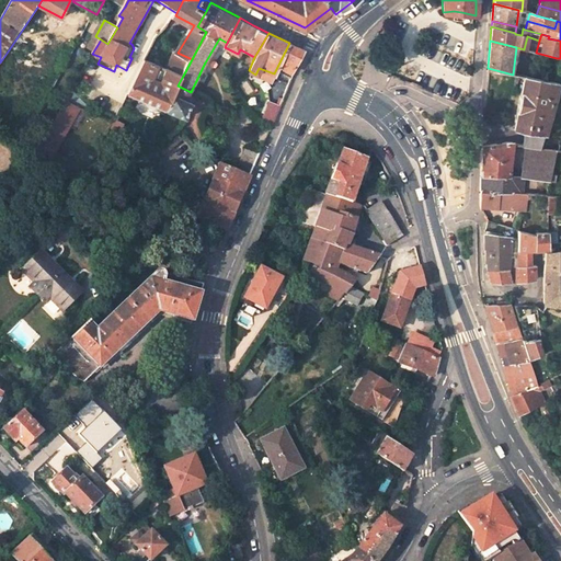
[(292,71),(301,48),(289,43),(278,65),(281,66),(278,71),(289,77),(292,72),(292,71)]
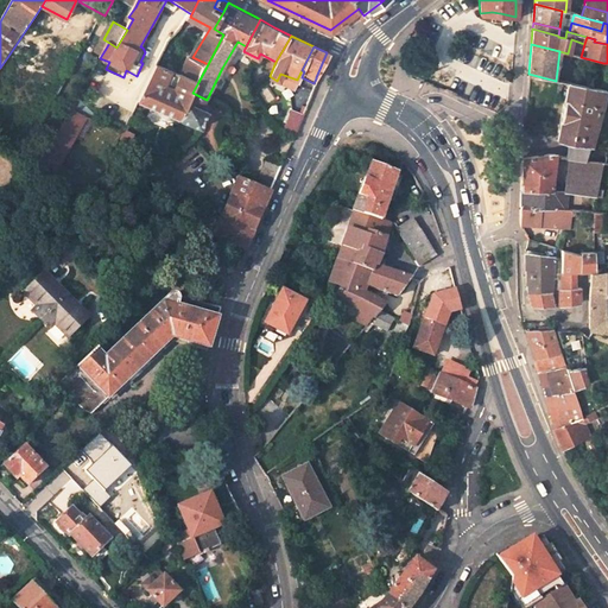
[(581,57),(572,55),(571,61),(578,63),(576,74),(588,77),(590,59),(581,57)]
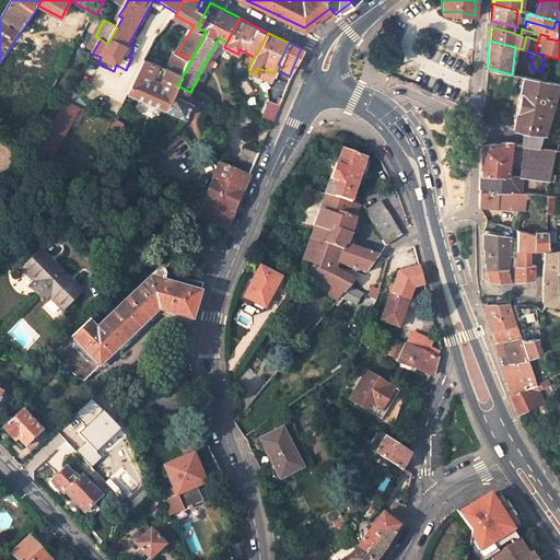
[(183,76),(191,59),(177,53),(168,69),(183,76)]
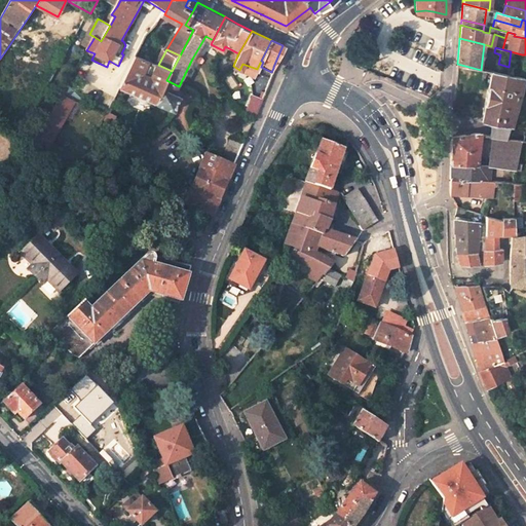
[(175,95),(179,86),(166,80),(172,71),(158,65),(152,76),(145,73),(151,61),(137,54),(120,88),(175,111),(180,97),(175,95)]
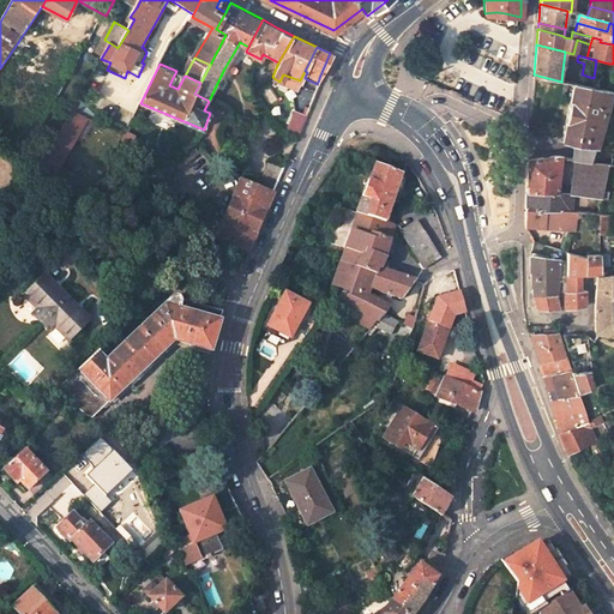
[(283,74),(280,82),(296,89),(300,80),(283,74)]
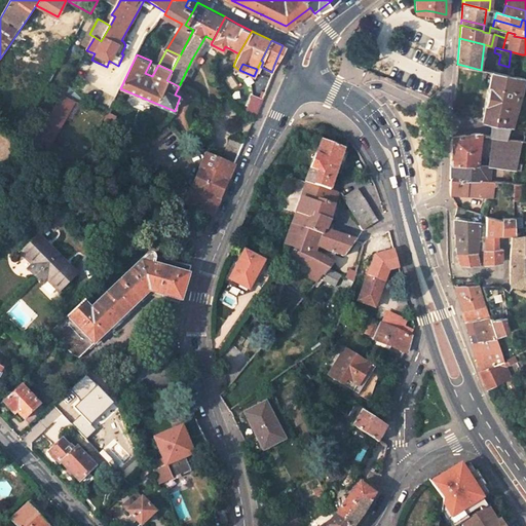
[(491,71),(490,72),(481,118),(490,121),(513,127),(514,127),(523,77),(491,71)]
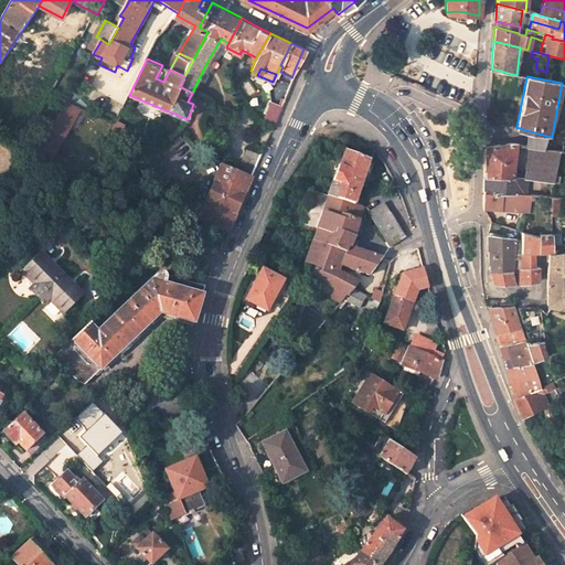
[(65,102),(36,151),(51,160),(80,110),(65,102)]
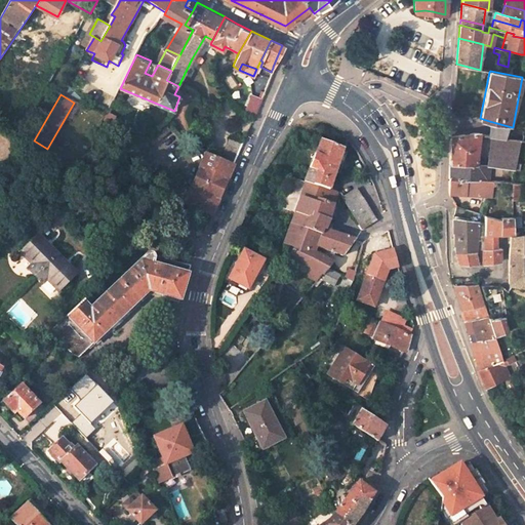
[(254,116),(259,101),(250,97),(244,112),(254,116)]
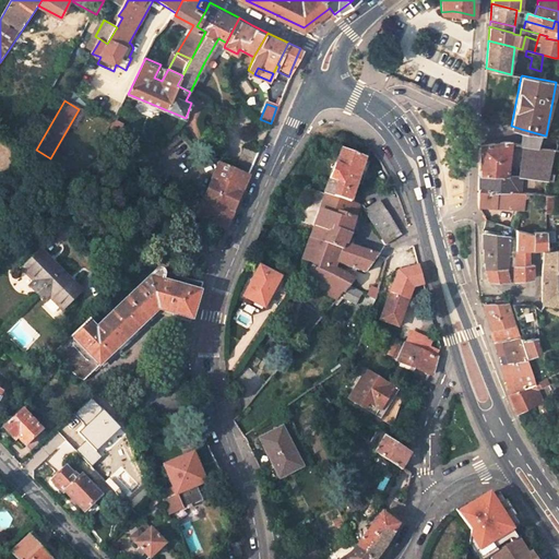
[(522,141),(520,176),(546,178),(554,149),(543,145),(545,135),(521,129),(522,141)]
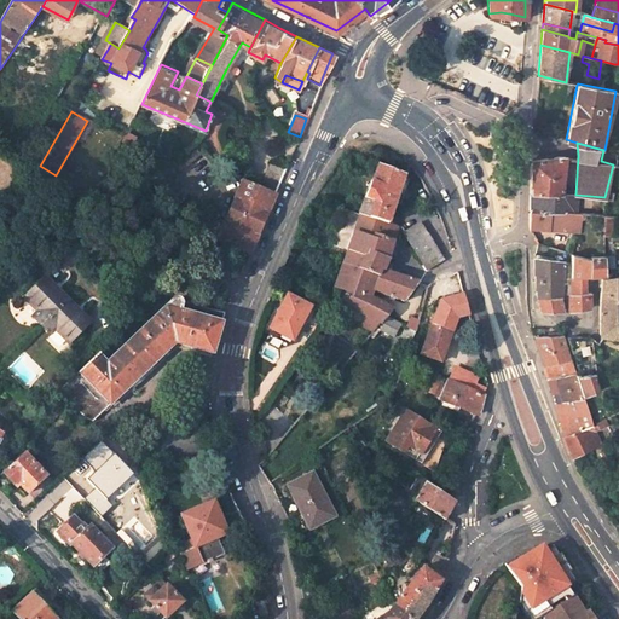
[(613,165),(618,165),(618,154),(605,150),(603,150),(601,161),(613,165)]
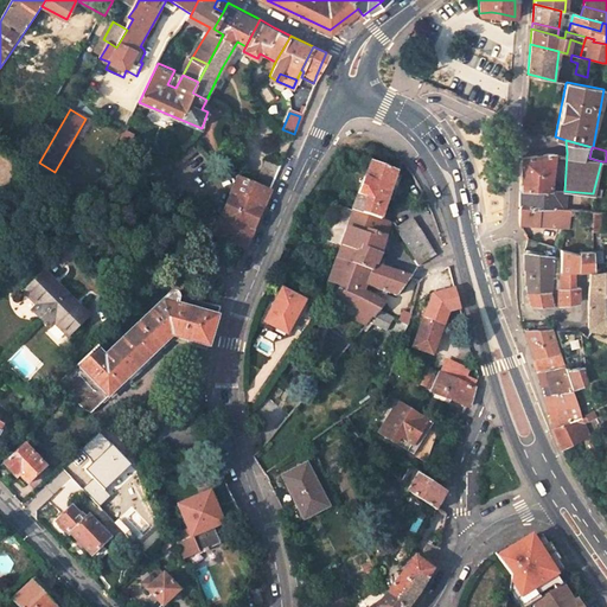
[(564,191),(551,190),(555,151),(553,149),(522,155),(519,203),(563,206),(564,191)]
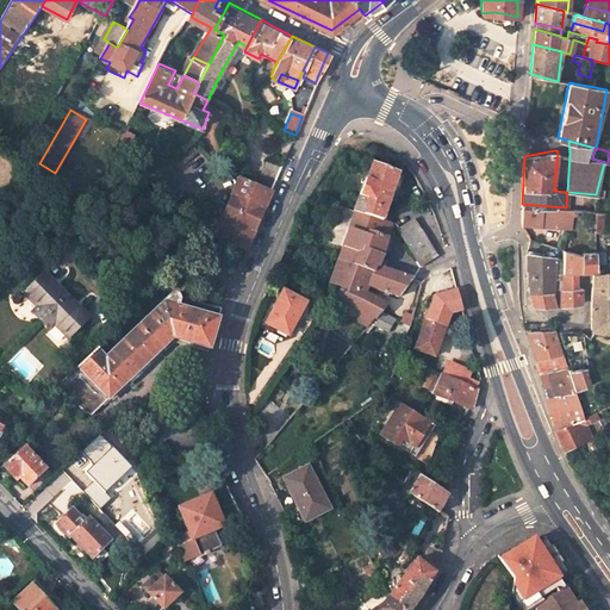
[(400,169),(372,159),(354,209),(355,210),(386,221),(400,169)]
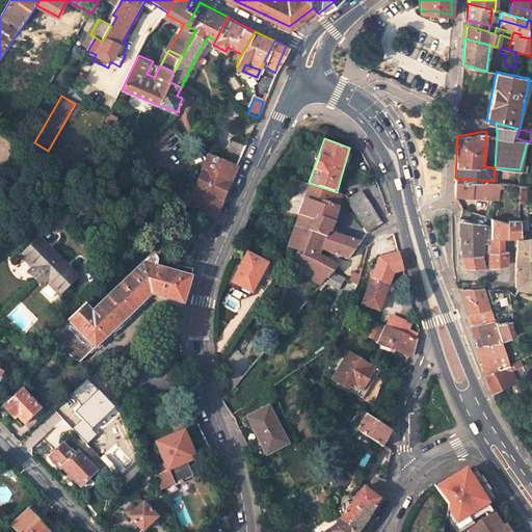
[(232,140),(227,154),(240,160),(245,145),(232,140)]
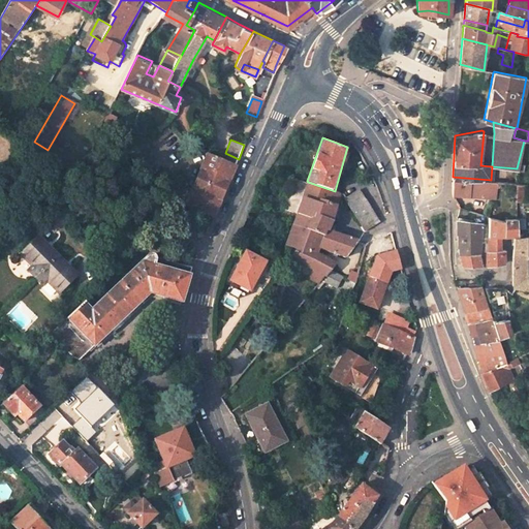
[(210,154),(207,153),(185,204),(188,205),(210,154)]
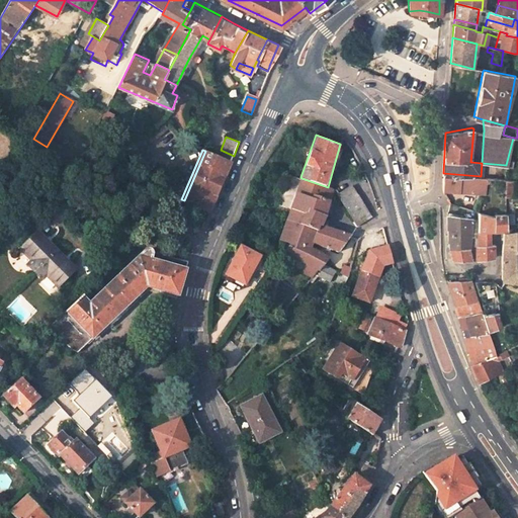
[(234,156),(221,150),(218,156),(231,162),(234,156)]
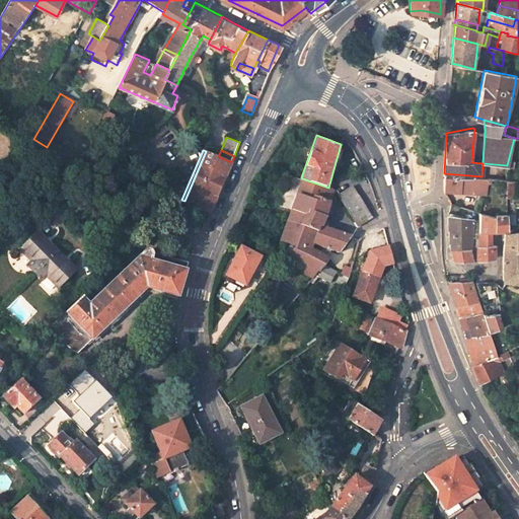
[(210,212),(231,162),(218,156),(206,151),(184,201),(210,212)]
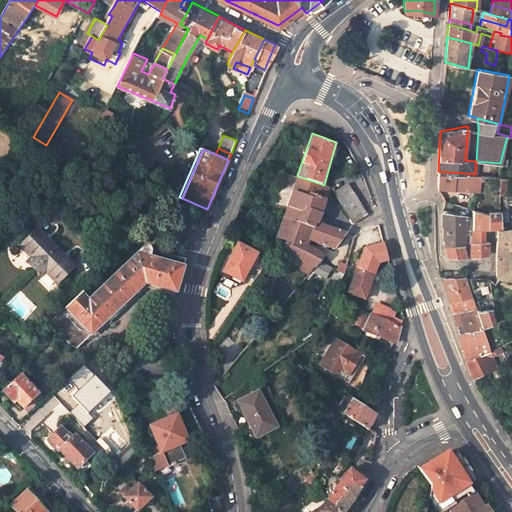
[(453,188),(479,190),(479,174),(475,174),(438,171),(438,183),(453,185),(453,188)]
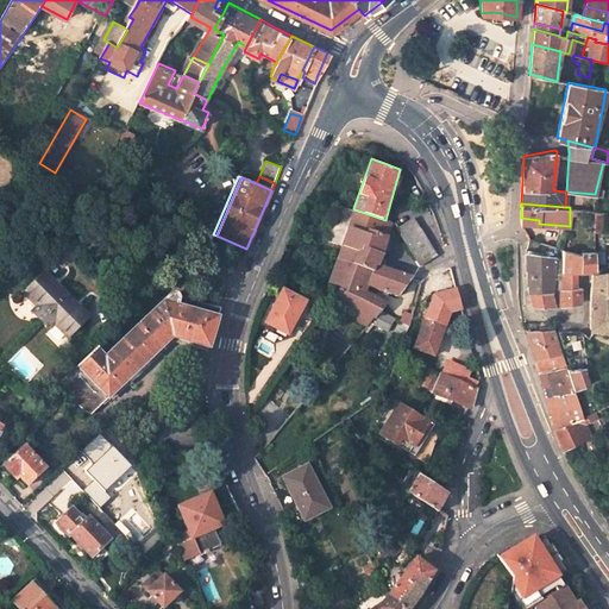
[(355,209),(343,244),(360,251),(363,245),(383,252),(394,223),(385,220),(355,209)]
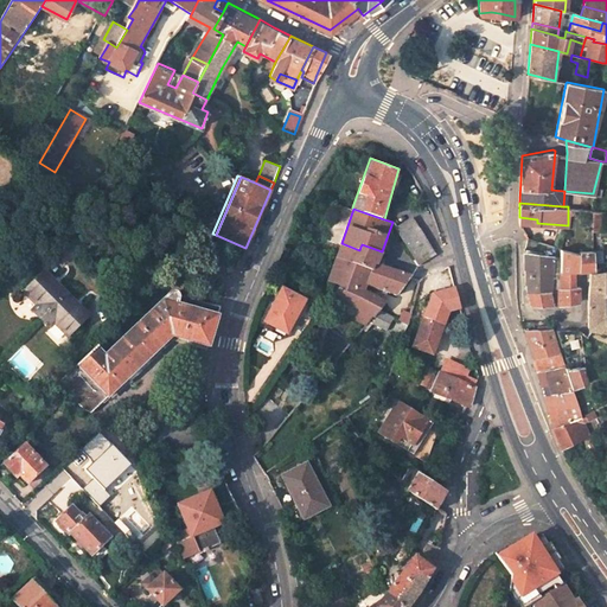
[(589,210),(589,229),(600,229),(599,211),(589,210)]
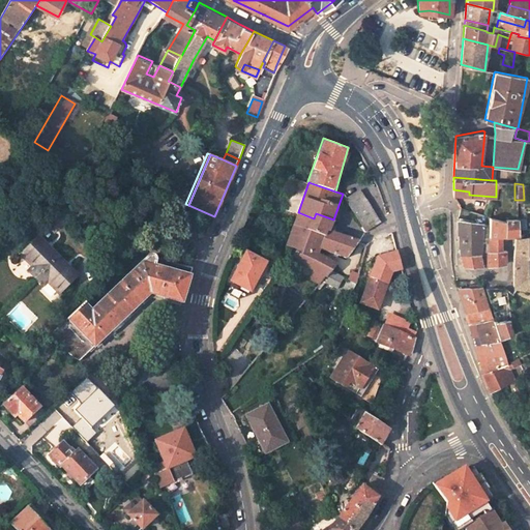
[(350,200),(366,233),(367,232),(374,229),(381,229),(383,228),(365,193),(350,200)]
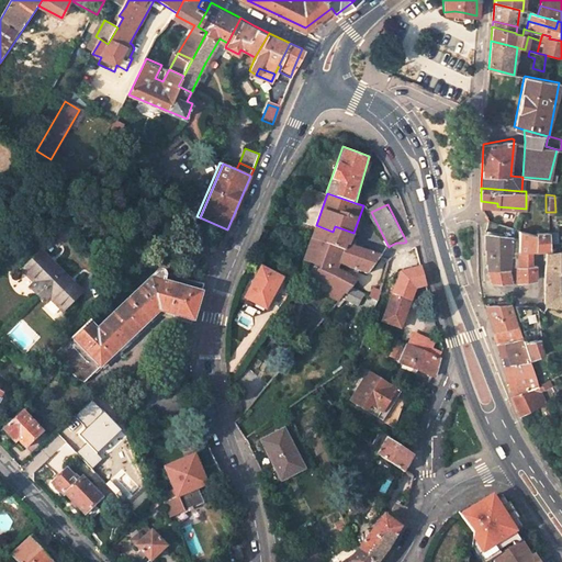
[(349,244),(353,233),(335,226),(333,232),(316,225),(312,237),(345,249),(347,243),(349,244)]
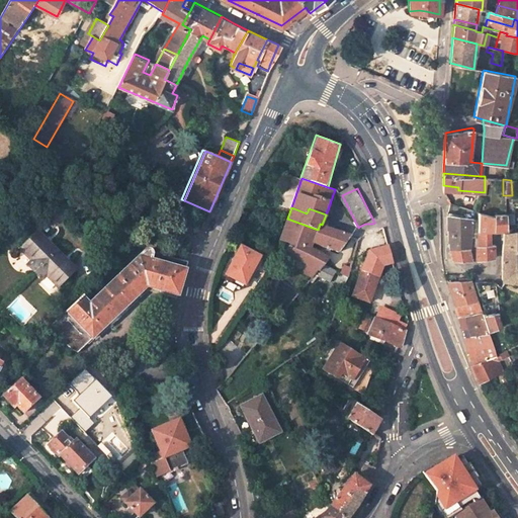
[(505,213),(503,213),(494,213),(494,216),(478,210),(478,221),(478,229),(478,232),(488,231),(505,230),(505,213)]
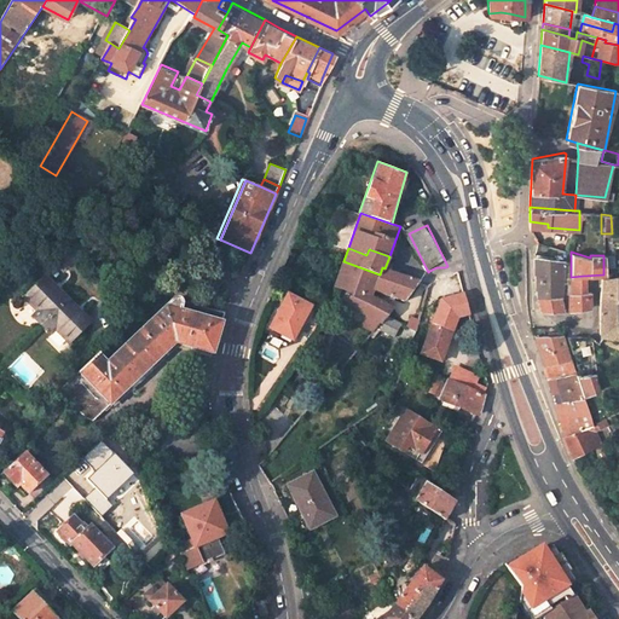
[(570,308),(571,294),(570,289),(561,289),(562,272),(571,273),(571,264),(551,261),(551,262),(533,260),(536,295),(561,298),(562,310),(566,310),(570,308)]
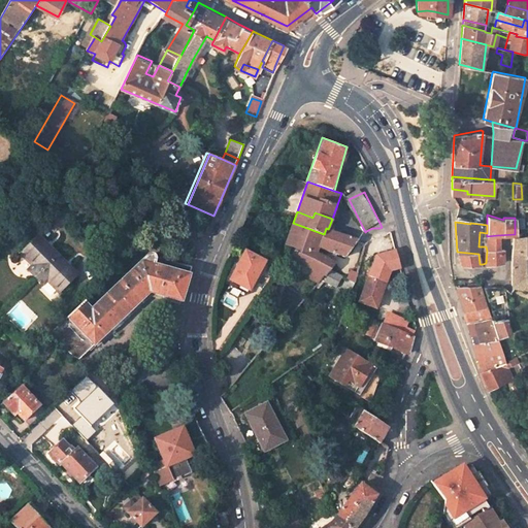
[(316,255),(319,249),(324,234),(293,223),(286,243),(301,249),(296,260),(315,268),(319,270),(306,288),(311,291),(321,281),(322,281),(334,265),(326,259),(316,255)]
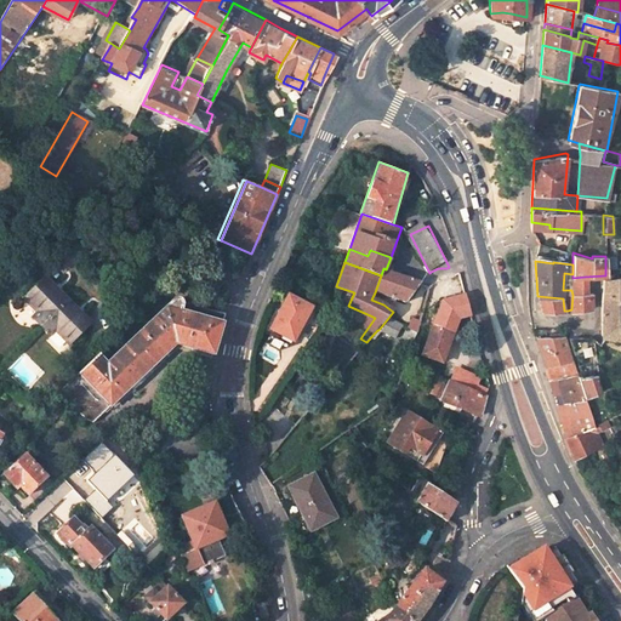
[(420,283),(386,269),(383,268),(381,275),(375,292),(404,303),(420,283)]
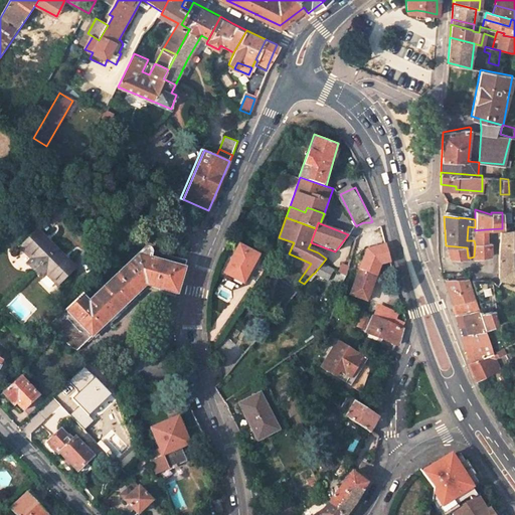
[(486,243),(485,229),(475,230),(474,240),(475,244),(486,243)]
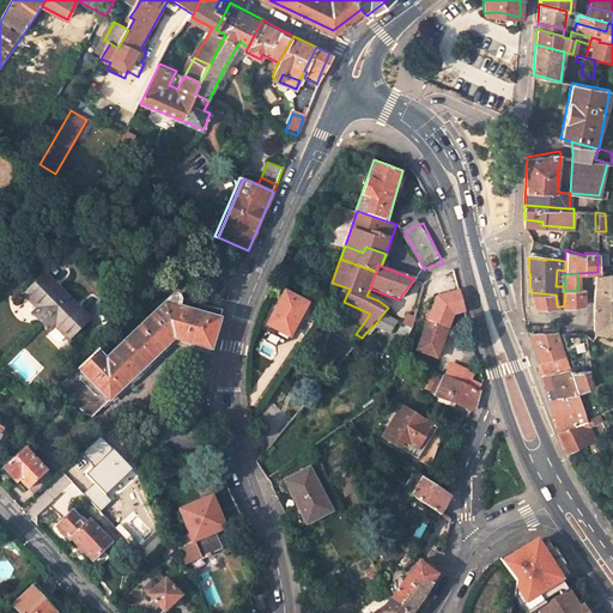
[(612,273),(607,274),(593,275),(593,292),(593,329),(612,331),(612,273)]
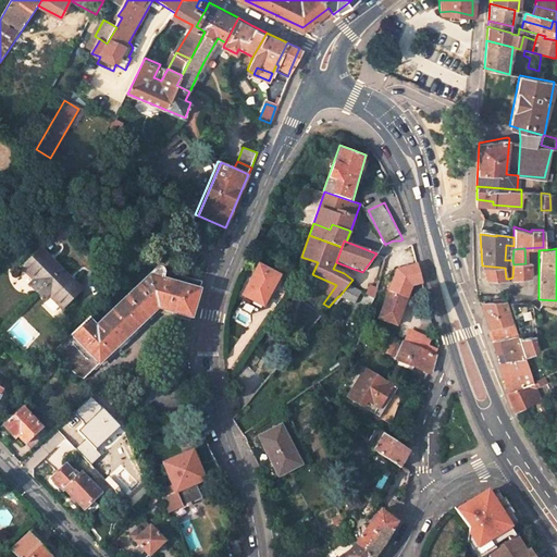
[(23,267),(35,280),(29,284),(38,293),(61,270),(41,249),(23,267)]
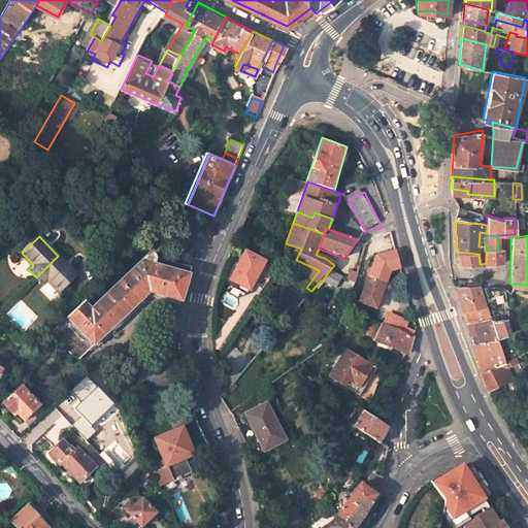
[(265,259),(245,250),(231,278),(241,284),(242,281),(251,285),(257,272),(258,273),(265,259)]
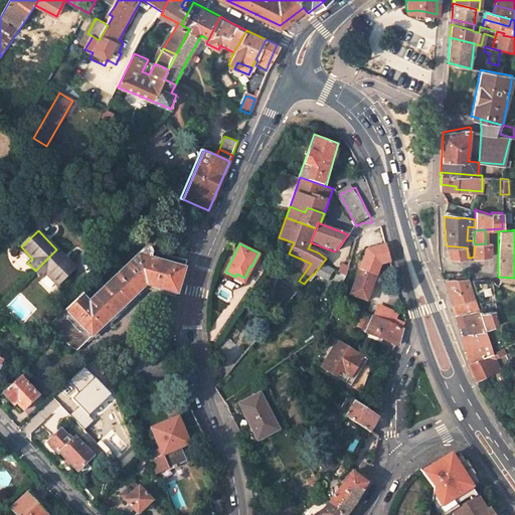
[(489,243),(486,243),(475,244),(474,256),(490,255),(489,243)]
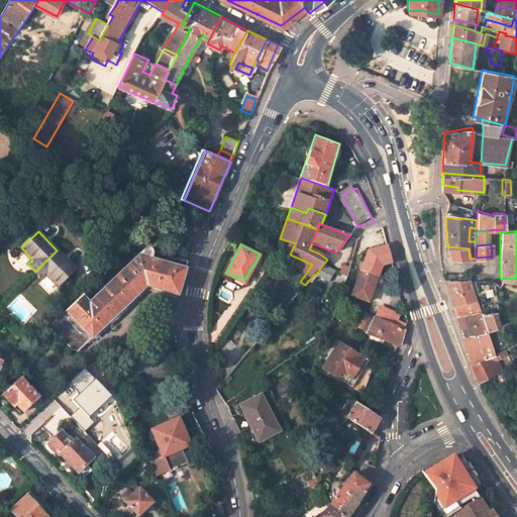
[(447,246),(449,256),(461,257),(470,259),(469,248),(447,246)]
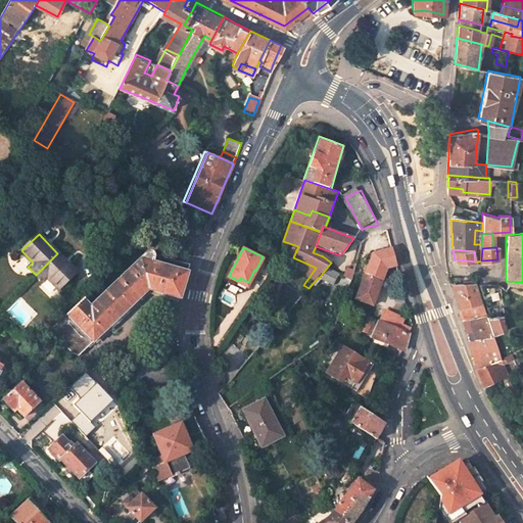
[(83,299),(59,323),(50,332),(72,354),(78,358),(147,291),(179,300),(180,298),(189,265),(147,252),(90,306),(83,299)]
